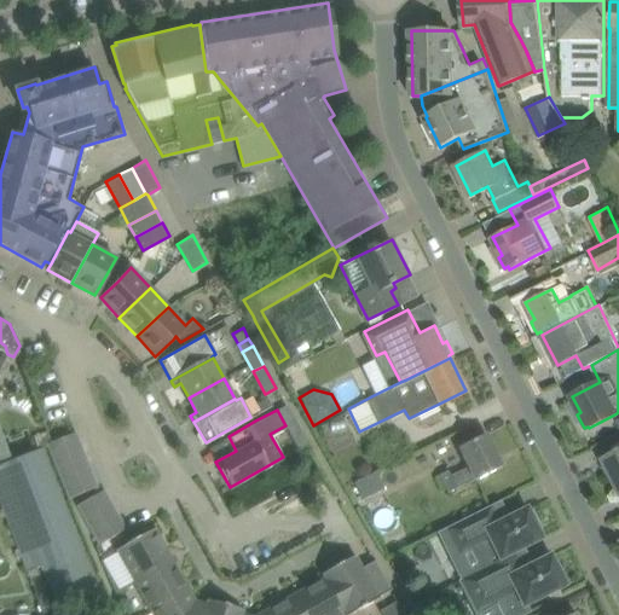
[(46,428),(33,434),(38,447),(41,446),(46,445),(45,442),(50,440),(46,428)]
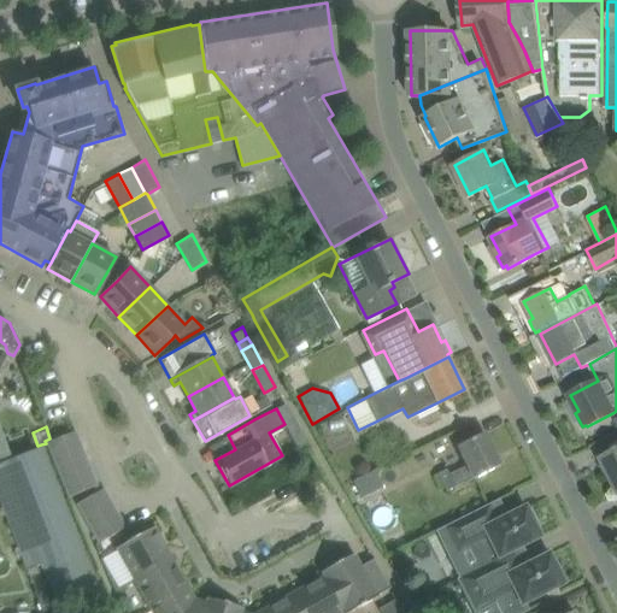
[(46,443),(51,454),(78,443),(74,429),(50,438),(45,441),(46,443)]
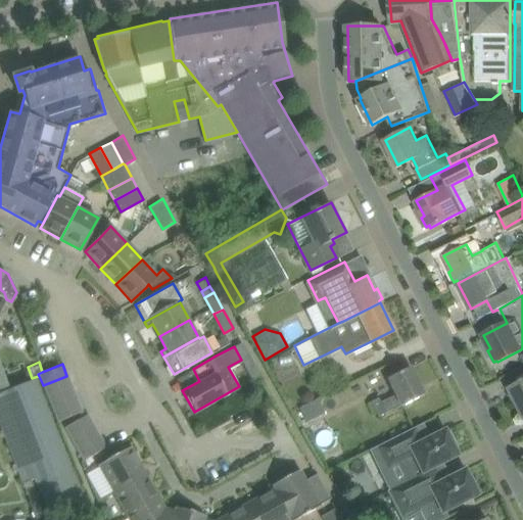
[(371,399),(371,400),(377,414),(400,404),(401,405),(424,393),(411,366),(387,377),(394,393),(380,400),(378,395),(371,399)]
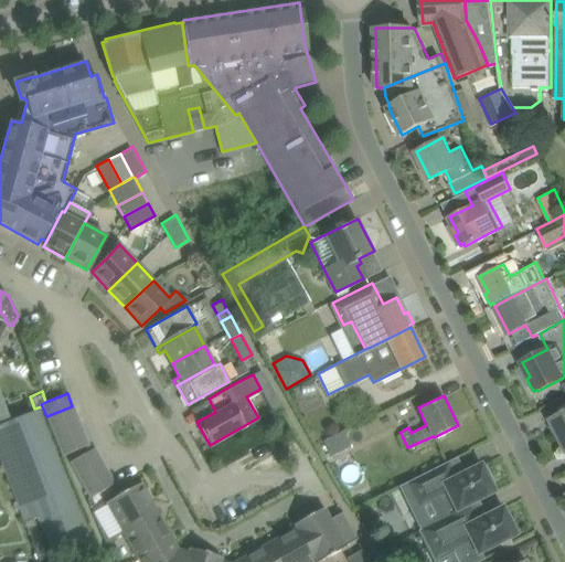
[(46,416),(51,428),(77,419),(72,406),(46,416)]
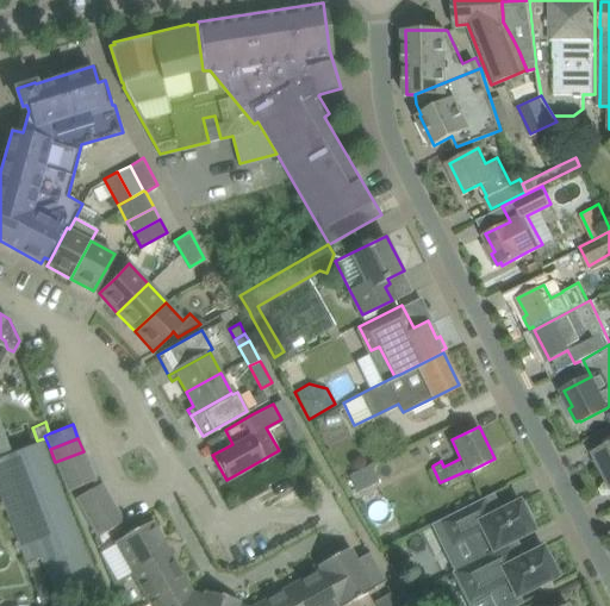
[(48,576),(55,597),(58,605),(66,605),(100,593),(41,439),(37,441),(0,455),(0,493),(32,578),(43,574),(37,557),(39,556),(48,576)]
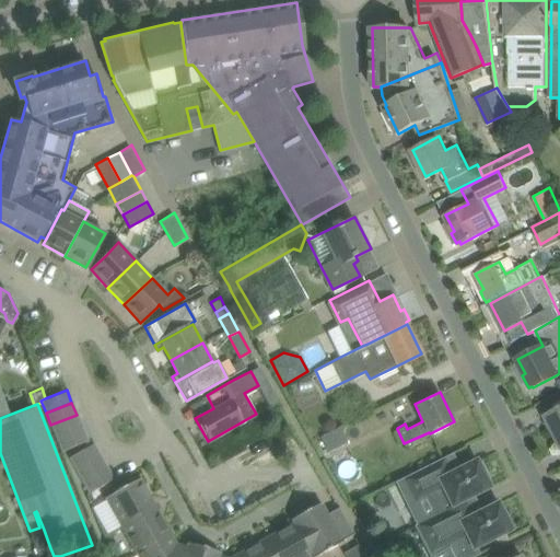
[(559,408),(547,416),(559,442),(559,408)]
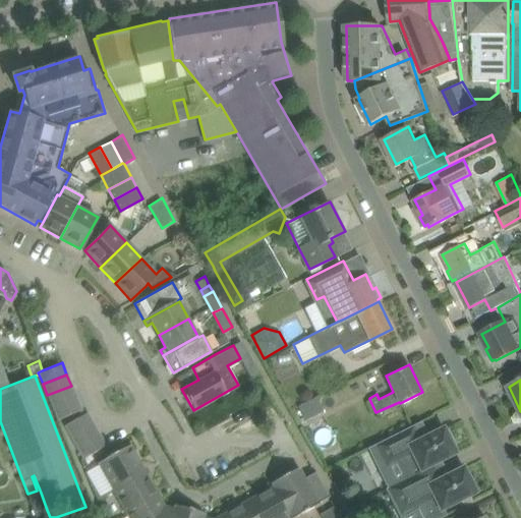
[(47,395),(52,406),(75,397),(71,386),(47,395)]
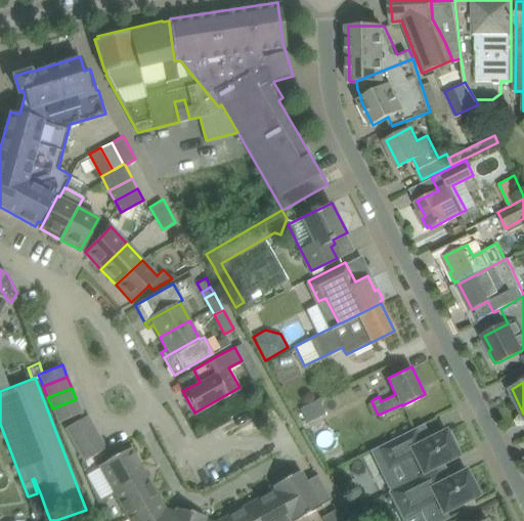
[(300,407),(306,421),(325,411),(318,398),(300,407)]
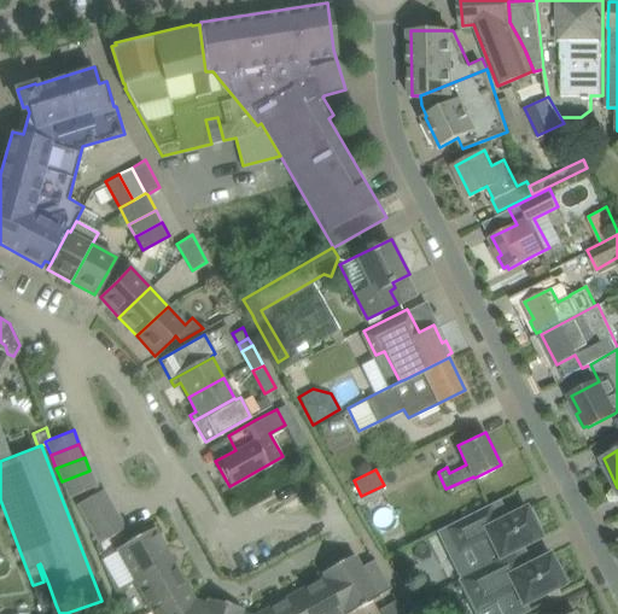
[(89,471),(62,481),(68,496),(95,484),(89,471)]
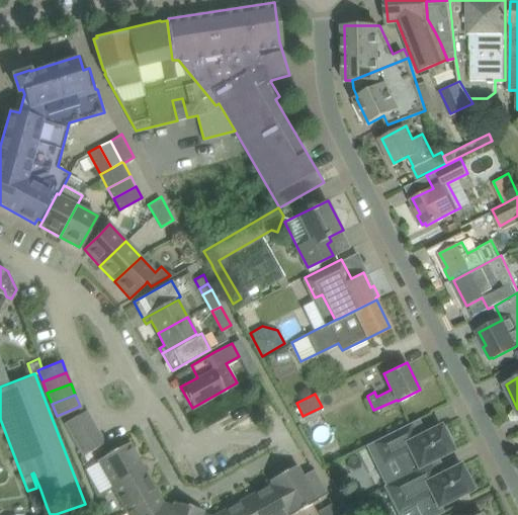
[(63,422),(69,432),(92,420),(85,409),(63,422)]
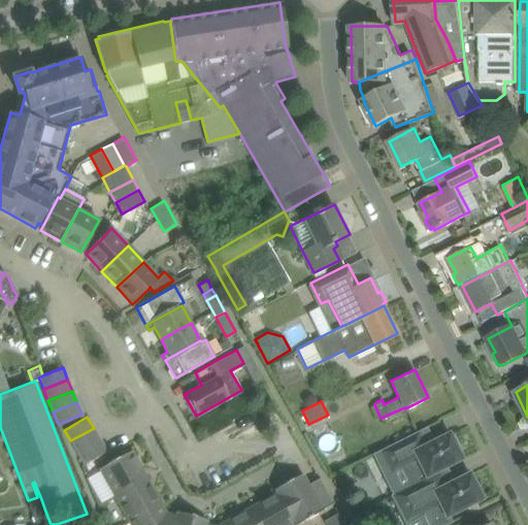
[(70,440),(76,452),(99,439),(94,428),(70,440)]
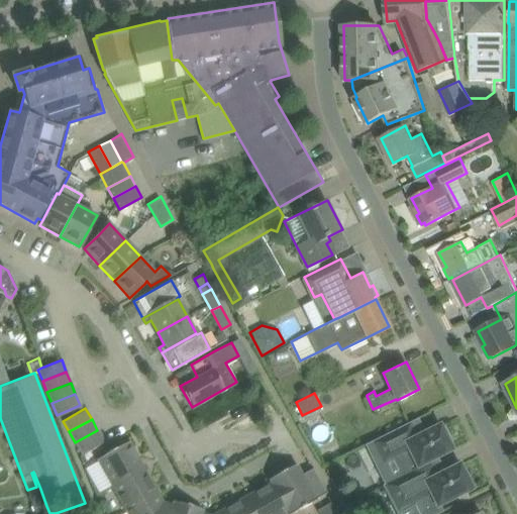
[(393,456),(402,474),(428,460),(451,448),(446,437),(449,435),(444,425),(441,427),(439,423),(416,435),(409,421),(365,444),(376,466),(393,456)]
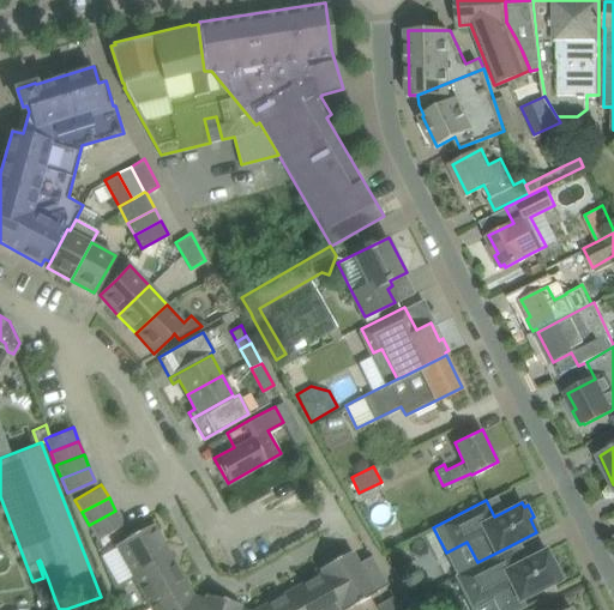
[(115,511),(89,525),(96,538),(124,523),(115,511)]
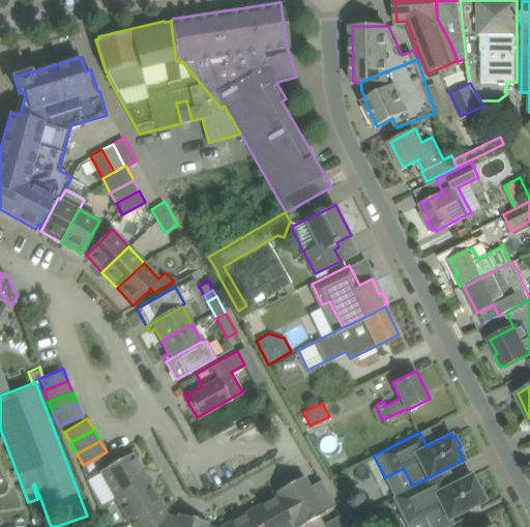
[(101,502),(114,496),(146,477),(131,451),(98,469),(100,471),(88,478),(101,502)]
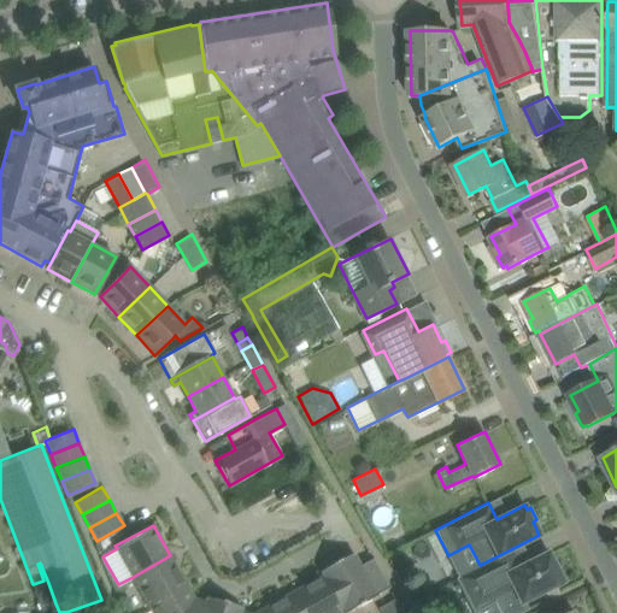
[(511,549),(480,565),(459,576),(475,607),(495,596),(503,612),(515,612),(550,595),(546,590),(563,581),(548,552),(521,566),(511,549)]
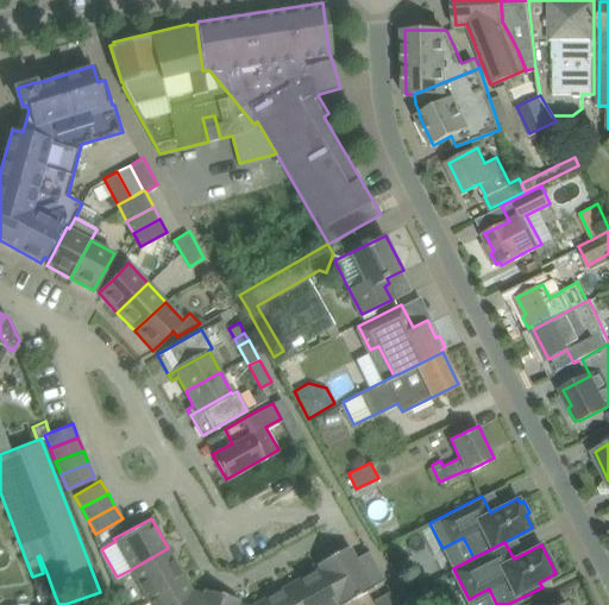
[(318,567),(339,604),(371,587),(370,586),(383,579),(366,550),(355,558),(347,546),(316,562),(318,567)]
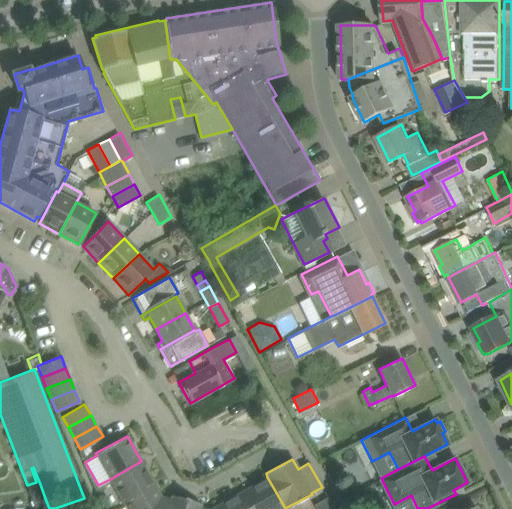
[(110,479),(124,504),(155,487),(141,461),(110,479)]
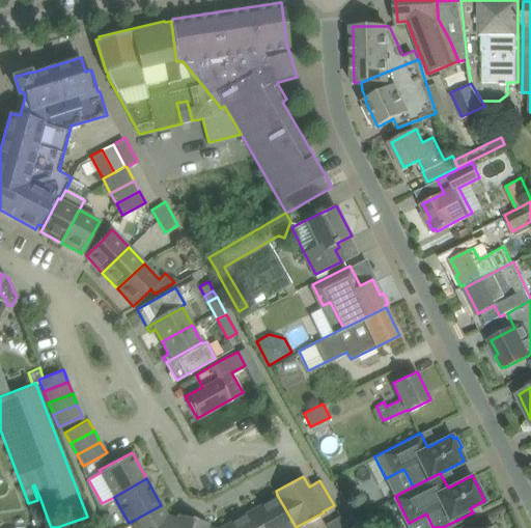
[(277,495),(252,508),(262,527),(294,527),(296,527),(277,495)]
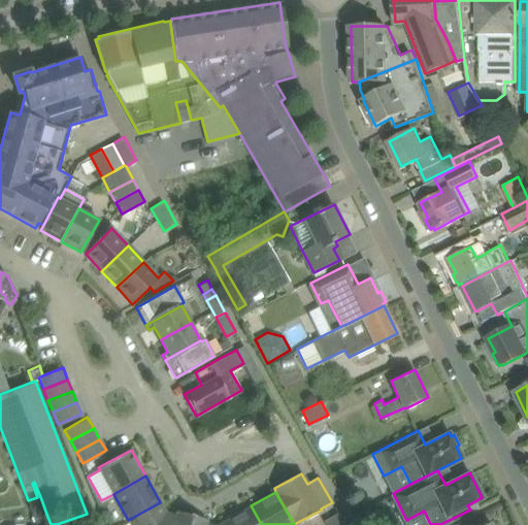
[(37,497),(28,500),(36,521),(45,518),(37,497)]
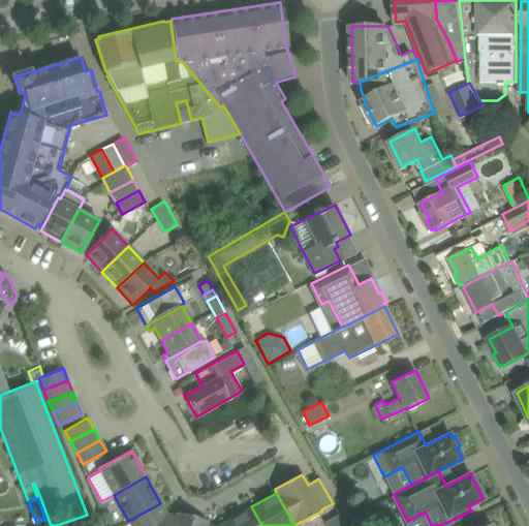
[(130,525),(173,525),(176,516),(166,513),(160,503),(128,521),(130,525)]
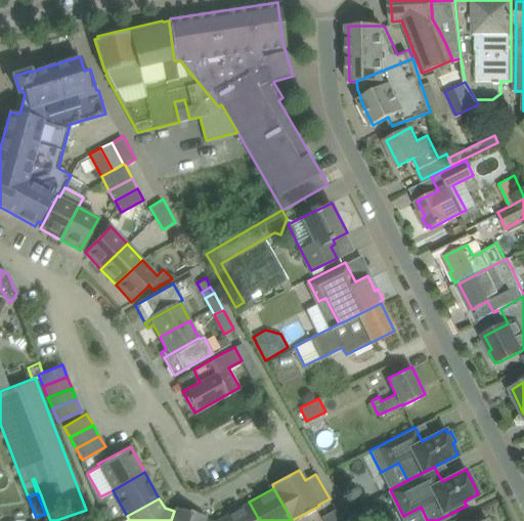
[(259,520),(249,502),(223,516),(225,520),(259,520)]
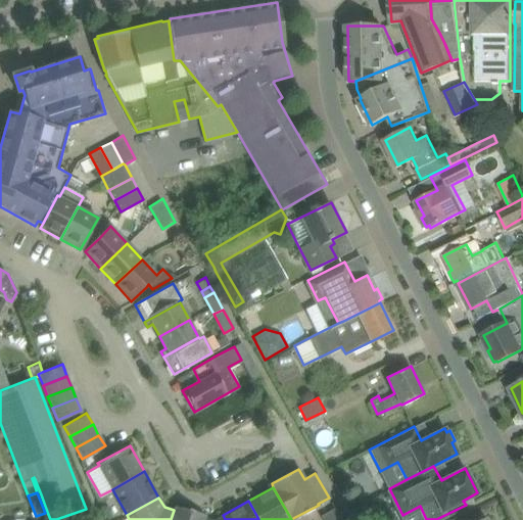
[(171,519),(202,519),(203,518),(204,515),(175,506),(174,510),(171,519)]
